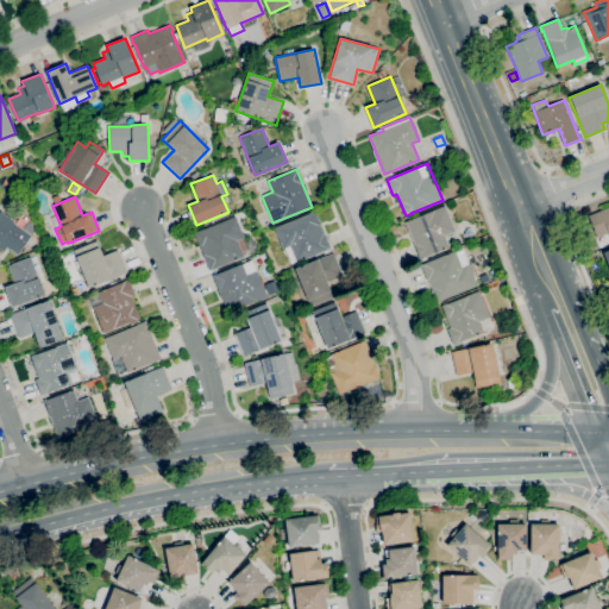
[(420,259),(405,221),(445,206),(456,231),(445,236),(450,246),(422,258),(420,259)]
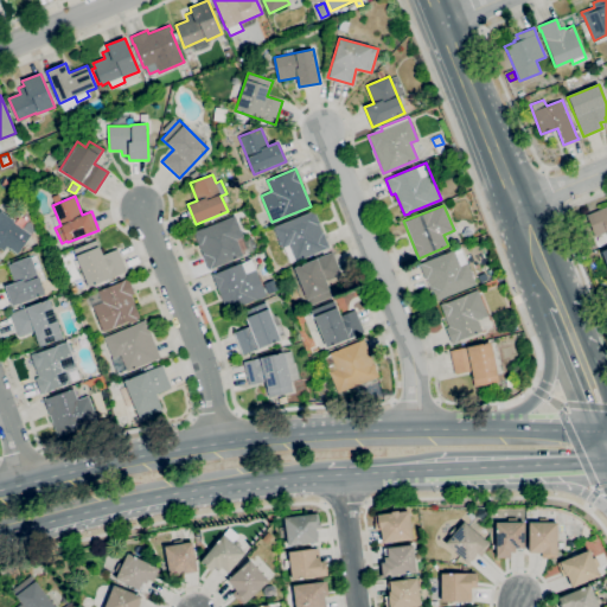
[(606,232),(595,237),(586,215),(606,205),(606,232)]
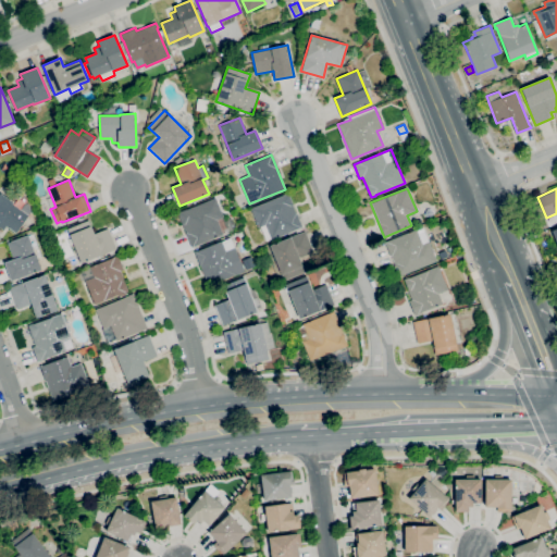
[(31,211),(28,215),(16,233),(5,226),(3,230),(0,226),(0,193),(12,202),(12,203),(21,209),(25,202),(29,206),(31,211)]
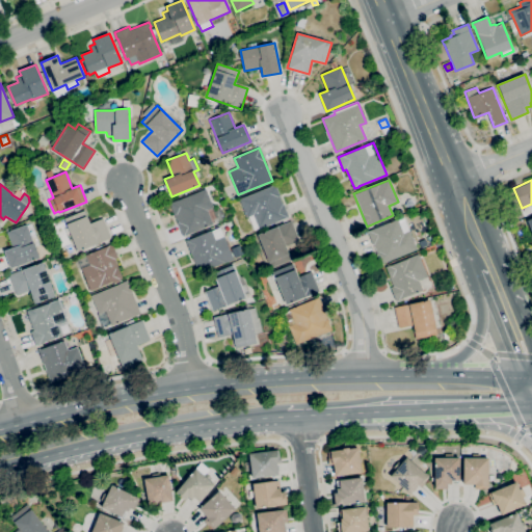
[(254,230),(248,216),(246,217),(239,198),(270,186),(275,184),(280,195),(283,203),(289,217),(259,229),(259,228),(254,230)]
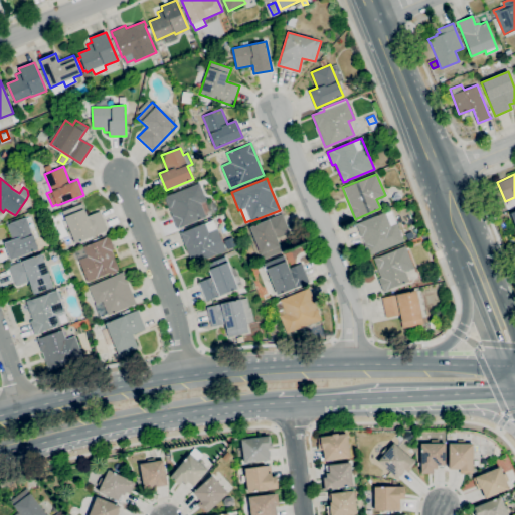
[(177,228),(171,215),(172,215),(169,207),(168,208),(164,197),(199,182),(206,201),(200,203),(206,217),(177,228)]
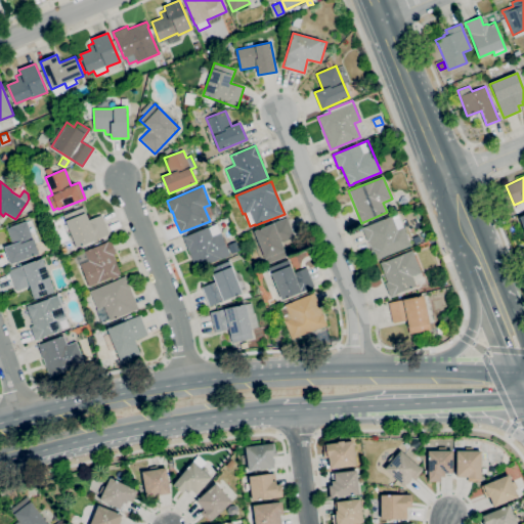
[(76,248),(75,244),(72,245),(63,225),(67,223),(63,215),(83,207),(88,220),(101,215),(110,234),(76,248)]
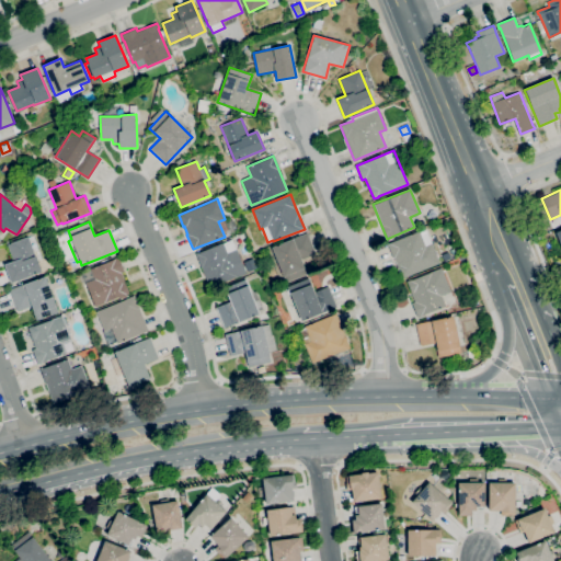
[(401,278),(397,266),(393,259),(388,243),(420,230),(420,232),(426,230),(432,243),(439,263),(410,275),(401,278)]
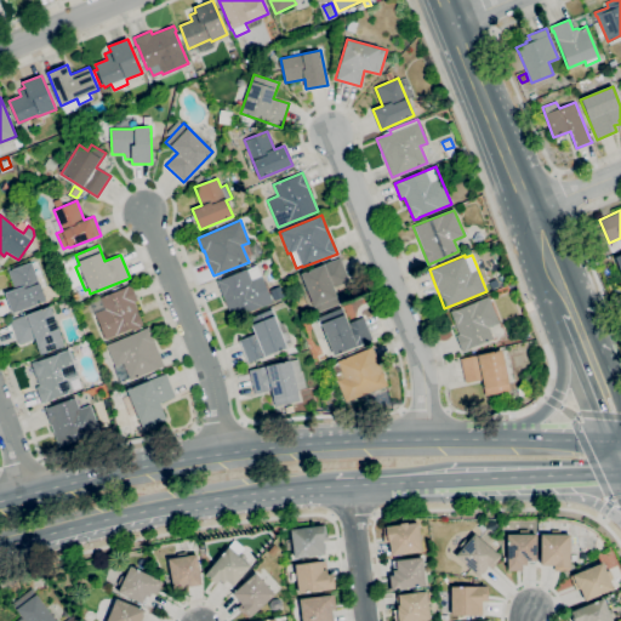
[(317,313),(301,273),(340,257),(349,281),(334,288),(340,303),(317,313)]
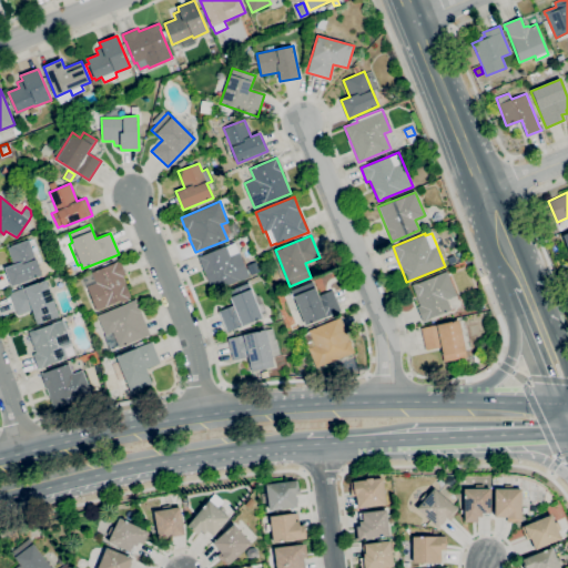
[(11,286),(4,267),(13,264),(8,247),(29,240),(36,259),(42,275),(11,286)]
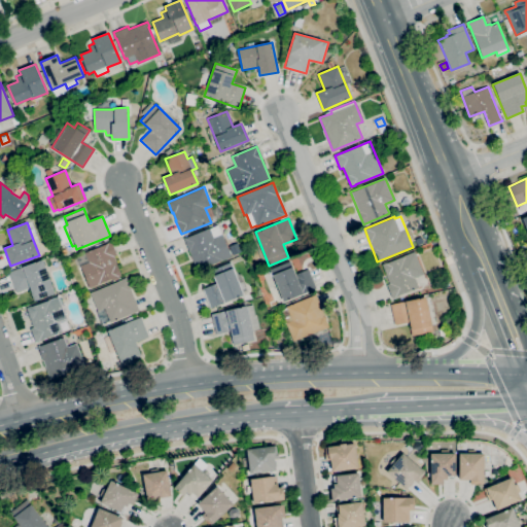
[(198,271),(184,239),(210,227),(210,229),(218,225),(231,256),(198,271)]
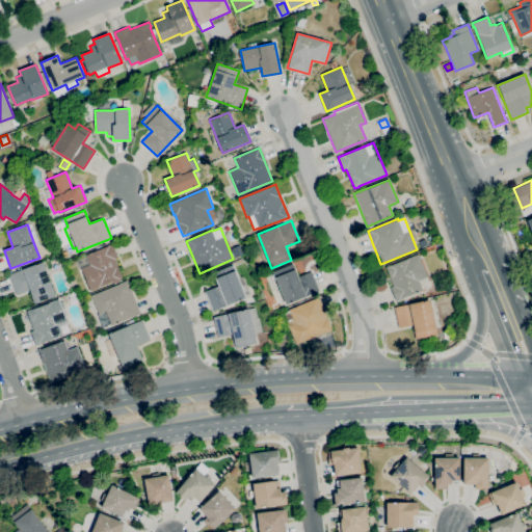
[(90,291),(81,268),(89,265),(85,255),(112,244),(117,258),(115,259),(123,278),(121,278),(121,281),(113,284),(112,282),(90,291)]
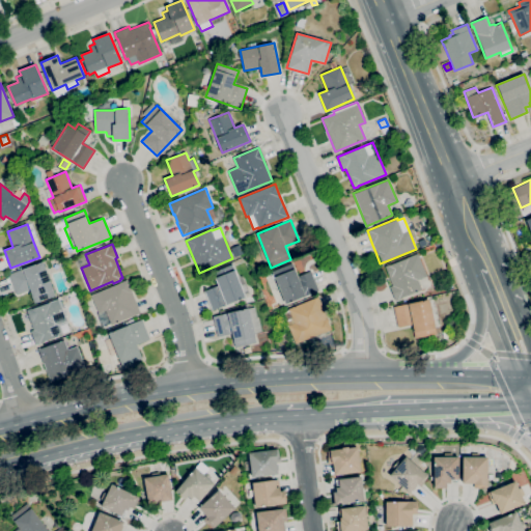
[(395,300),(390,286),(392,285),(385,267),(418,253),(427,276),(418,280),(421,288),(395,300)]
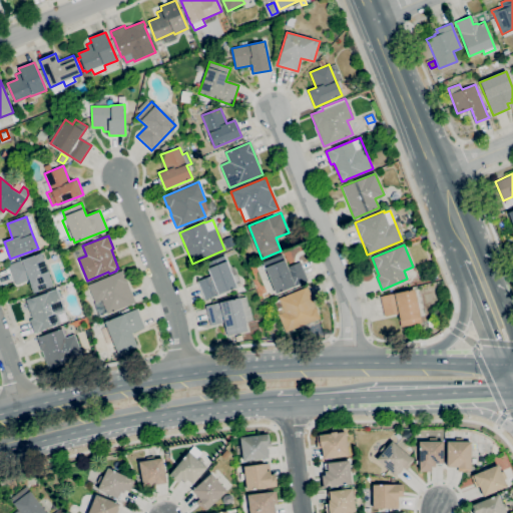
[(33,293),(29,280),(15,285),(8,265),(42,252),(53,286),(33,293)]
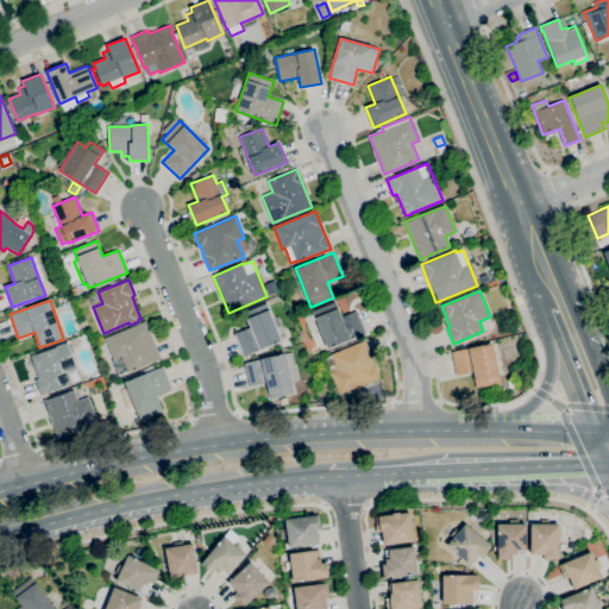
[(327,349),(312,312),(336,302),(341,316),(357,311),(365,333),(327,349)]
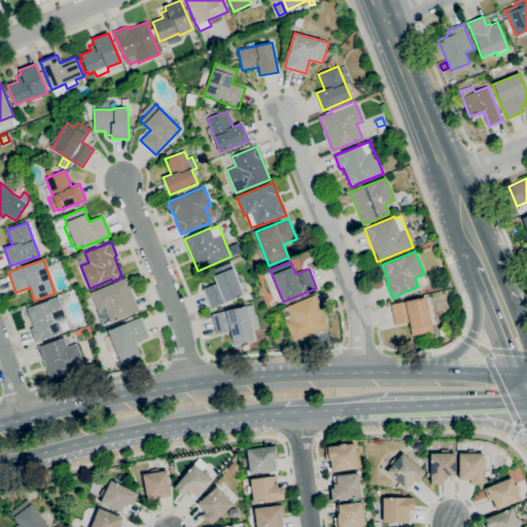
[(210,308),(203,288),(215,283),(210,270),(231,262),(243,294),(210,308)]
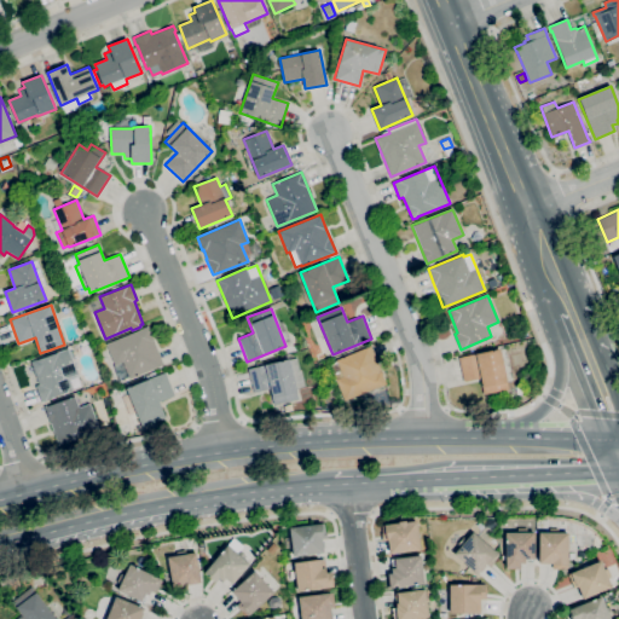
[(120,381),(114,365),(115,364),(106,343),(148,327),(165,364),(129,379),(128,377),(120,381)]
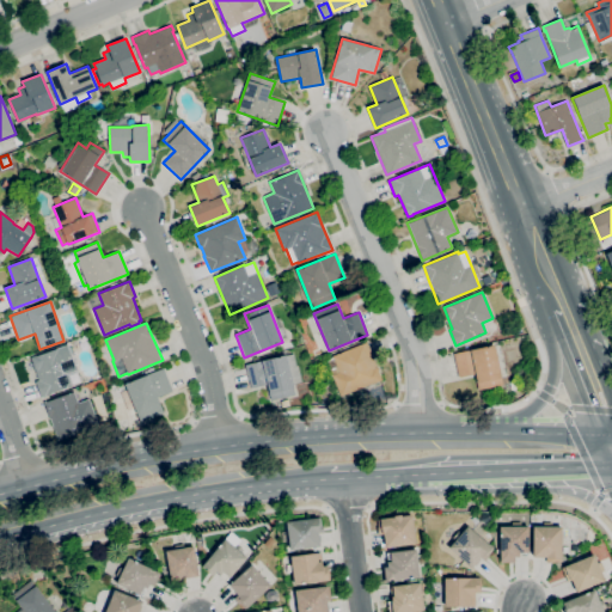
[(341,396),(332,377),(331,377),(326,363),(328,361),(326,359),(332,356),(367,342),(381,379),(341,396)]
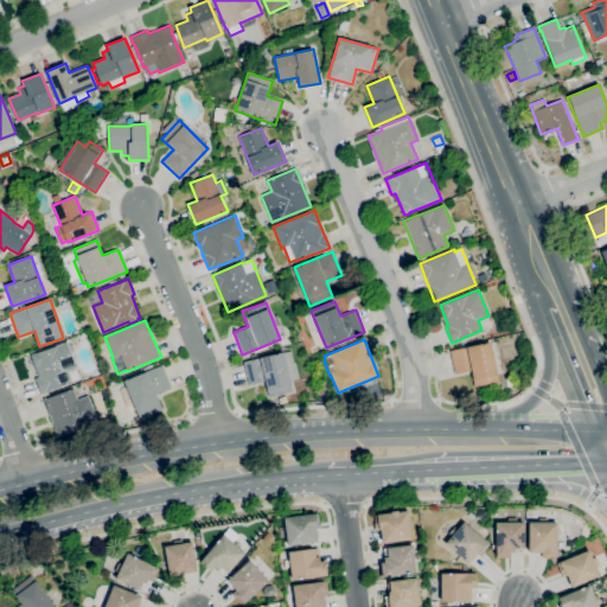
[(40,394),(34,377),(38,376),(30,355),(68,342),(77,368),(68,372),(71,382),(46,391),(40,394)]
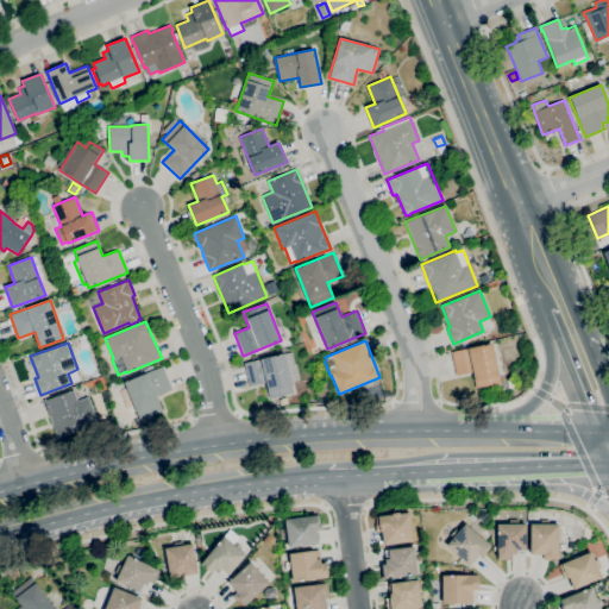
[(476,388),(472,372),(457,375),(451,352),(491,343),(501,382),(476,388)]
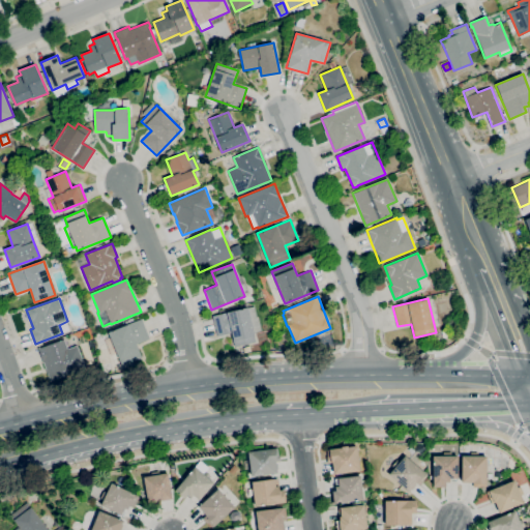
[(234,347),(231,332),(217,336),(212,316),(246,307),(256,342),(234,347)]
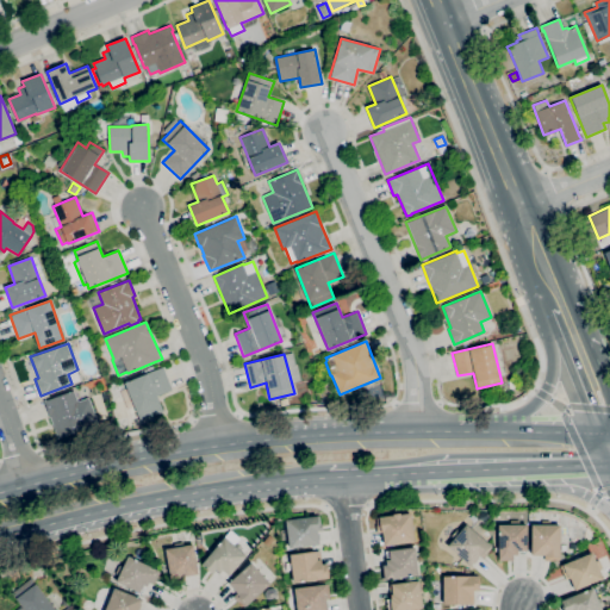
[(141,421),(124,383),(163,367),(173,390),(157,396),(163,411),(141,421)]
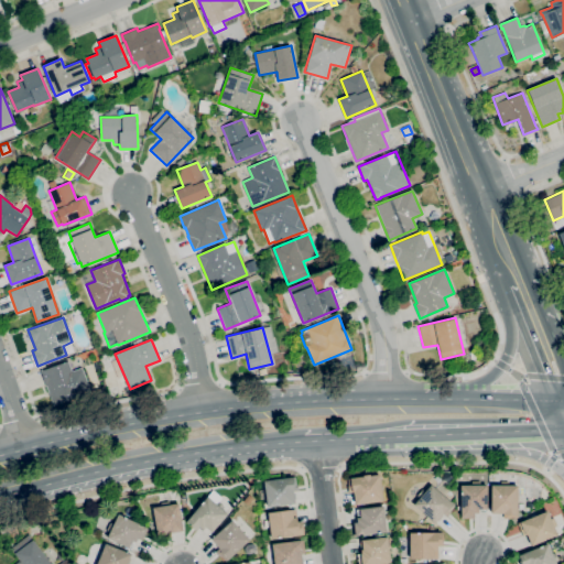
[(53,407),(41,371),(68,360),(73,371),(82,368),(91,392),(53,407)]
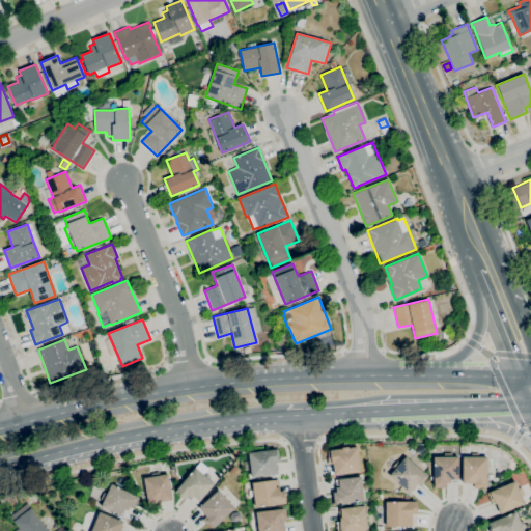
[(334,475),(333,464),(328,464),(327,457),(328,457),(328,451),(341,449),(341,448),(347,447),(348,448),(357,447),(360,472),(334,475)]
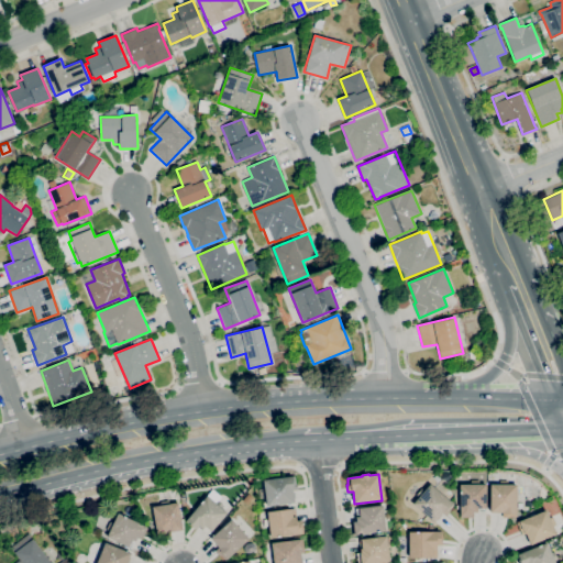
[(266,506),(264,479),(295,476),(296,483),(297,483),(298,489),(294,490),(295,498),(294,498),(295,503),(266,506)]
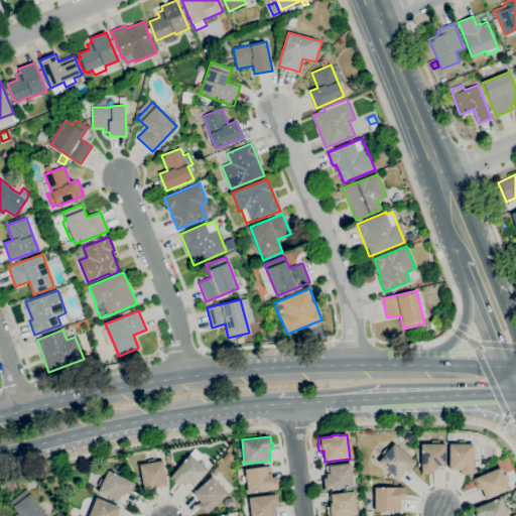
[(433,475),(421,475),(421,443),(431,443),(431,440),(439,440),(439,443),(445,443),(445,466),(444,466),(444,469),(437,469),(437,470),(433,470),(433,475)]
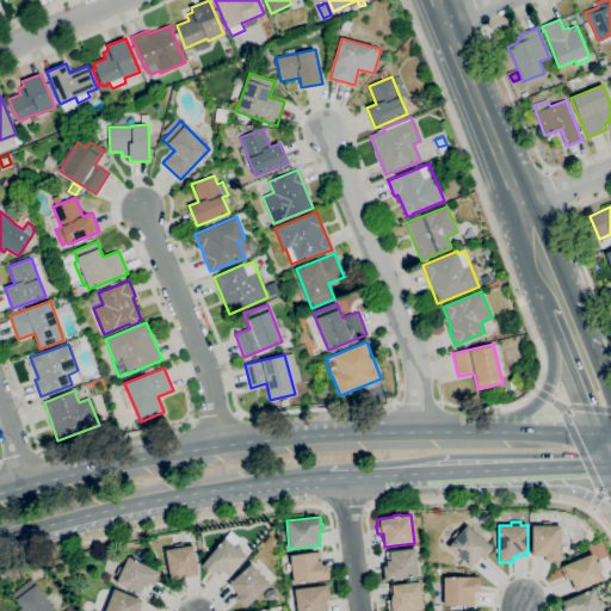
[(553,562),(545,562),(545,556),(532,556),(532,525),(542,525),(542,522),(550,522),(550,526),(561,526),(561,561),(553,561),(553,562)]
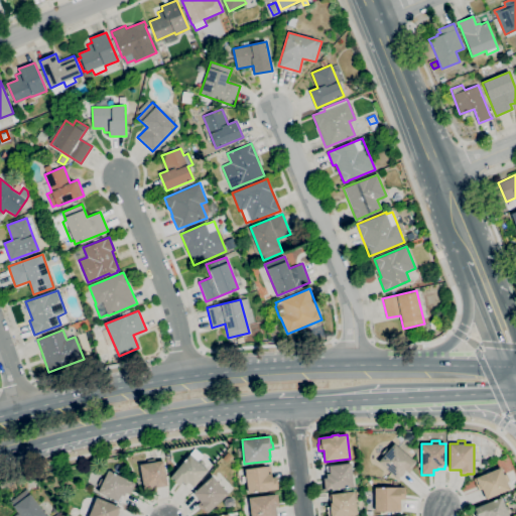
[(397,479),(378,462),(384,456),(381,454),(386,447),(389,449),(394,443),(416,463),(412,468),(412,469),(408,473),(406,471),(401,477),(400,476),(397,479)]
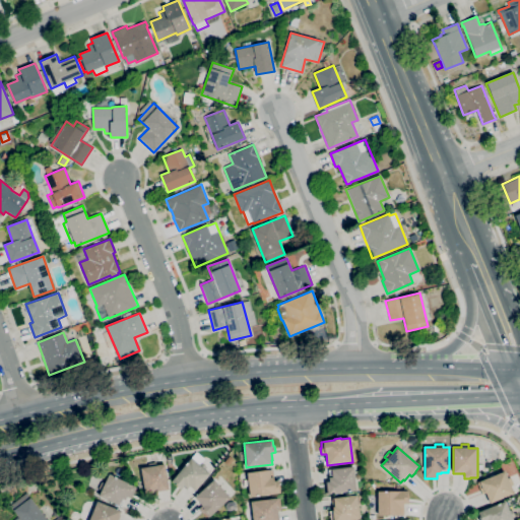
[(193,493),(188,488),(187,489),(184,485),(181,489),(172,480),(191,458),(199,464),(200,462),(207,467),(205,469),(210,473),(195,491),(194,491),(193,493)]
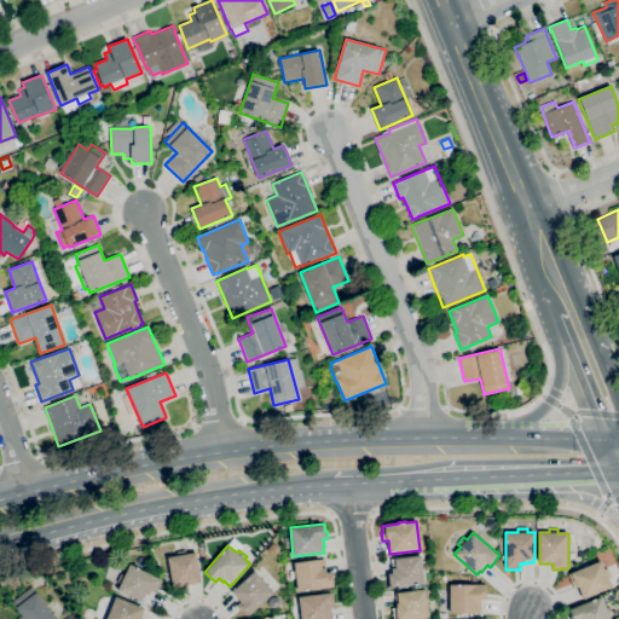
[(174,591),(168,557),(177,555),(177,551),(185,550),(186,554),(196,553),(201,583),(187,585),(189,589),(174,591)]
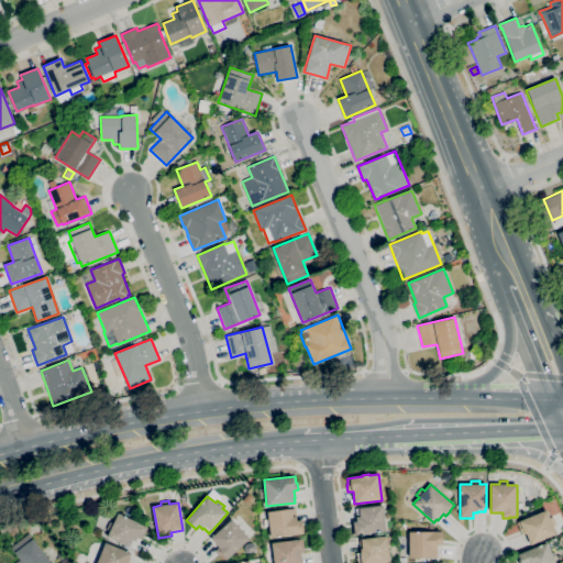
[(353,536),(351,522),(356,521),(355,508),(383,505),(386,531),(353,536)]
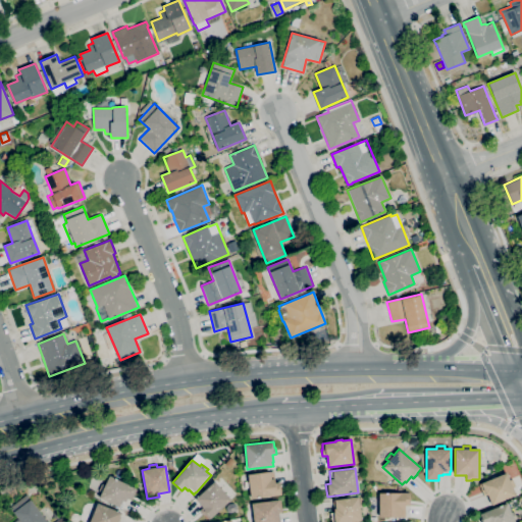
[(251,499),(248,474),(273,471),(275,483),(279,482),(280,490),(279,490),(279,494),(251,499)]
